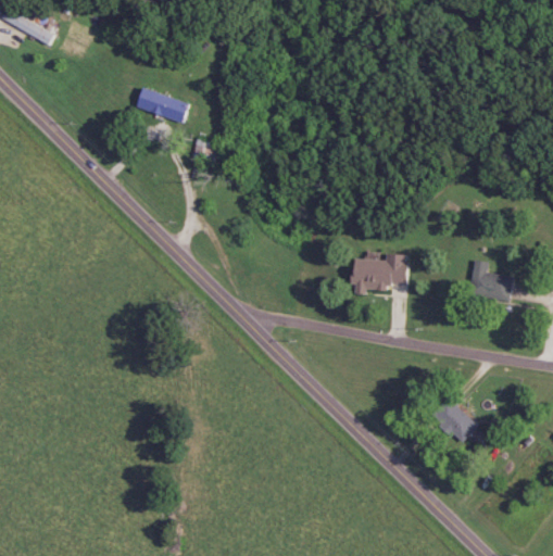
[(49,42),(53,33),(4,10),(0,21),(49,42)]
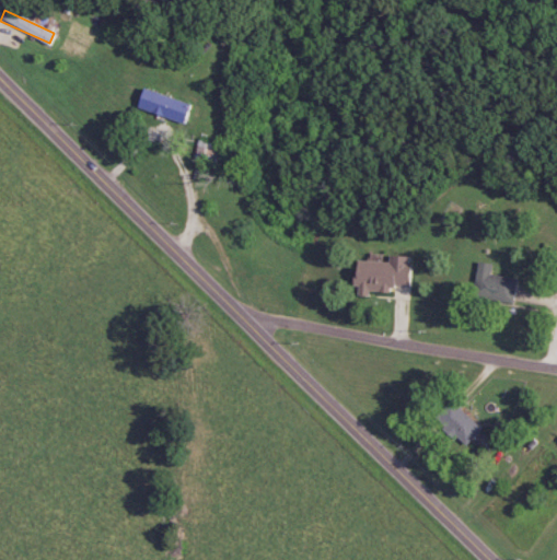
[(193,106),(142,86),(136,106),(185,126),(193,106)]
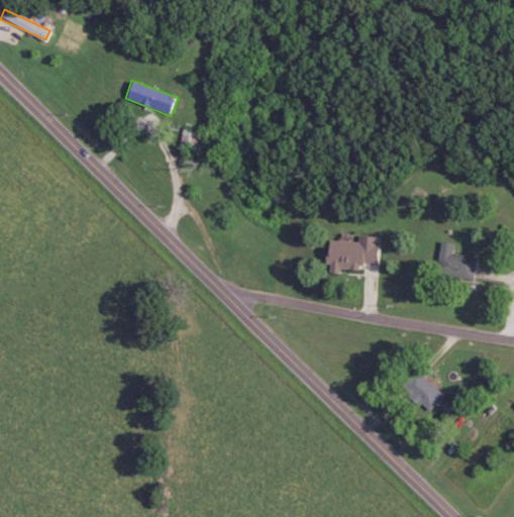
[(180,148),(201,152),(205,134),(183,130),(180,148)]
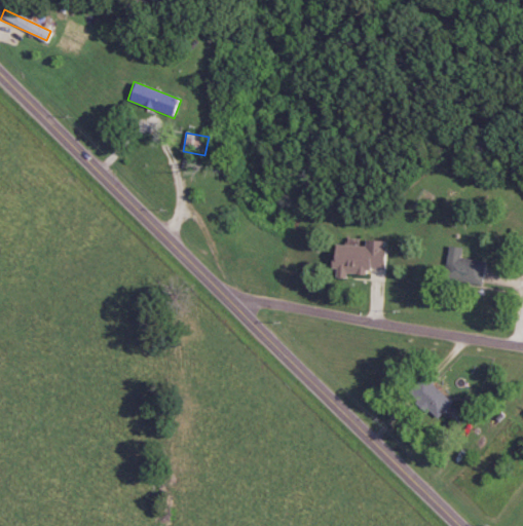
[(388,269),(388,240),(364,240),(364,245),(331,245),(331,276),(368,277),(368,269),(388,269)]
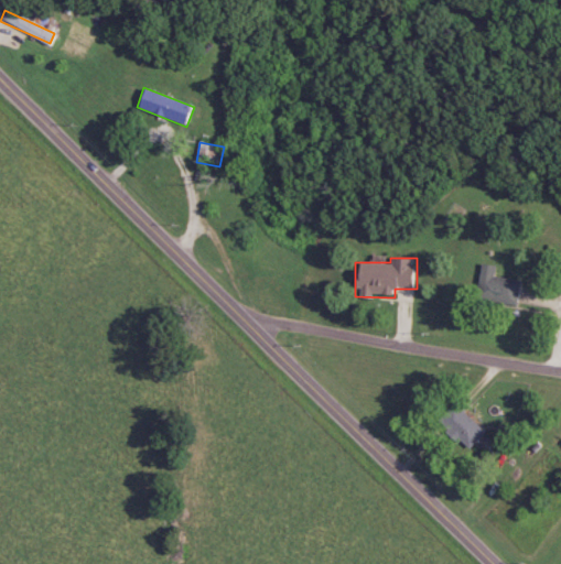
[(522,281),(496,277),(498,268),(483,264),(477,299),(518,306),(522,281)]
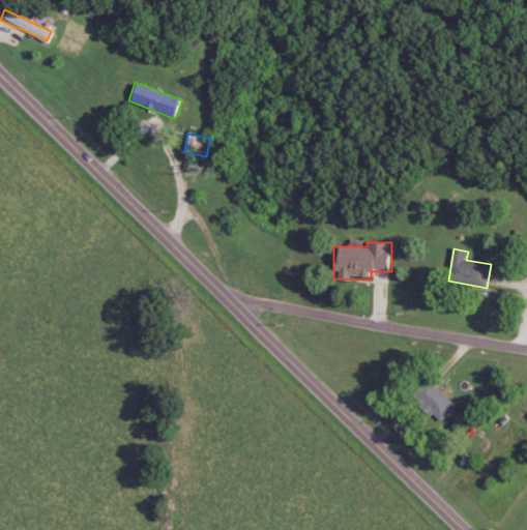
[(456,406),(427,380),(412,396),(441,422),(456,406)]
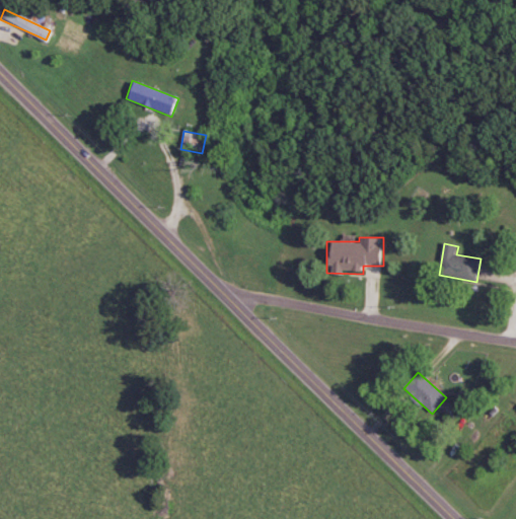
All buildings are outlined.
